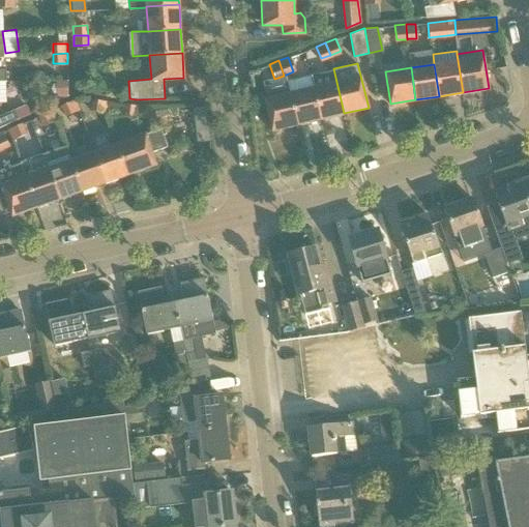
[(344,113),(336,82),(333,68),(311,75),(313,87),(321,118),(344,113)]
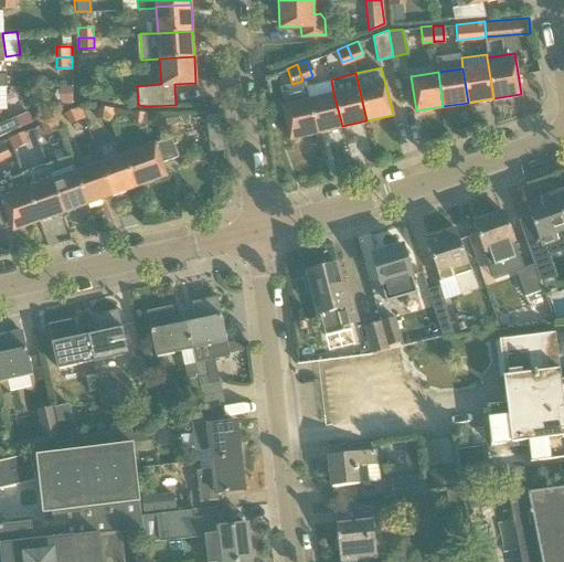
[(317,133),(342,126),(333,93),(309,98),(317,133)]
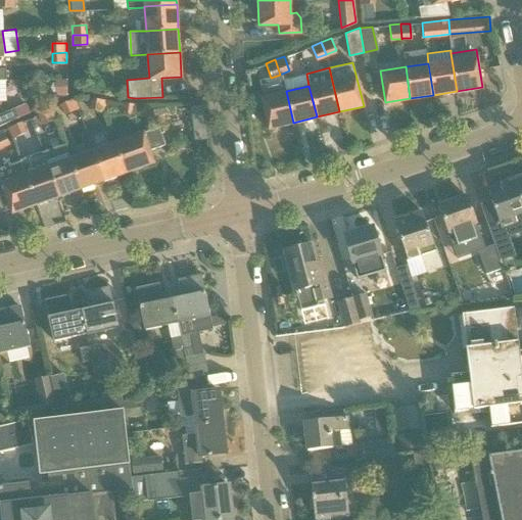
[(264,96),(261,97),(269,129),(293,123),(286,91),(264,96)]
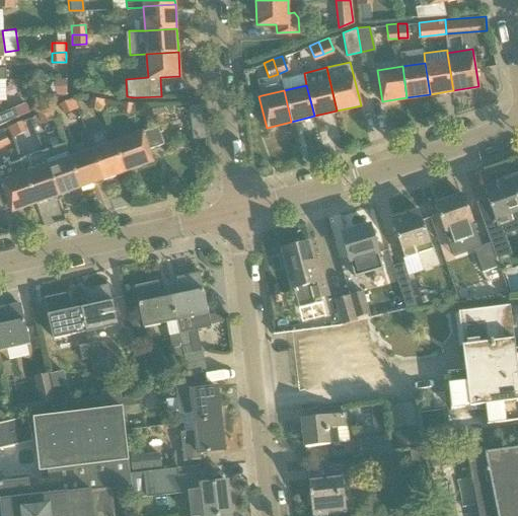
[(91,95),(88,107),(103,111),(106,97),(91,95)]
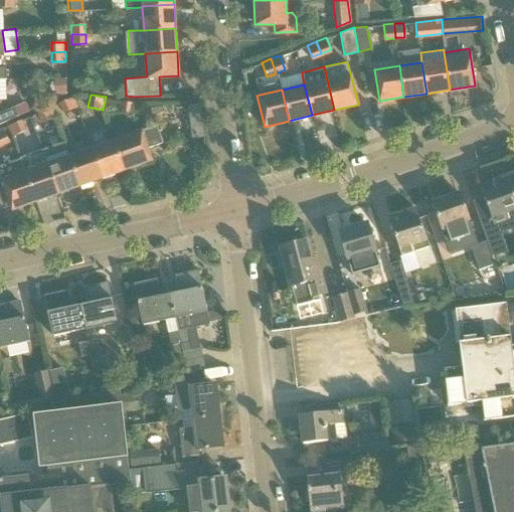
[(57,104),(62,113),(76,106),(71,96),(57,104)]
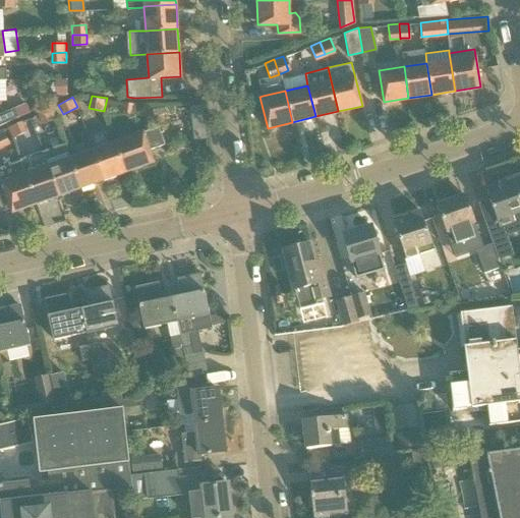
[(132,114),(134,103),(118,101),(117,112),(132,114)]
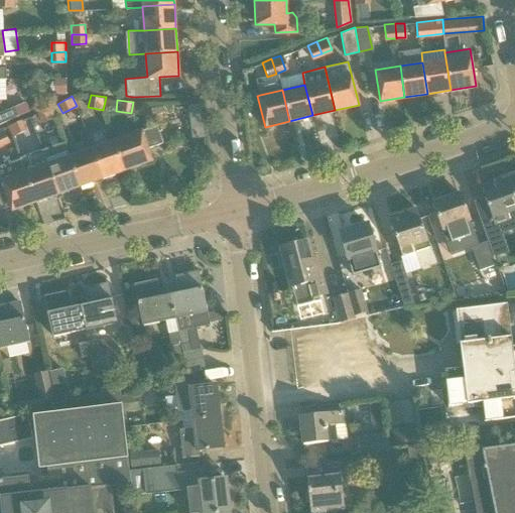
[(22,102),(14,105),(18,114),(26,111),(22,102)]
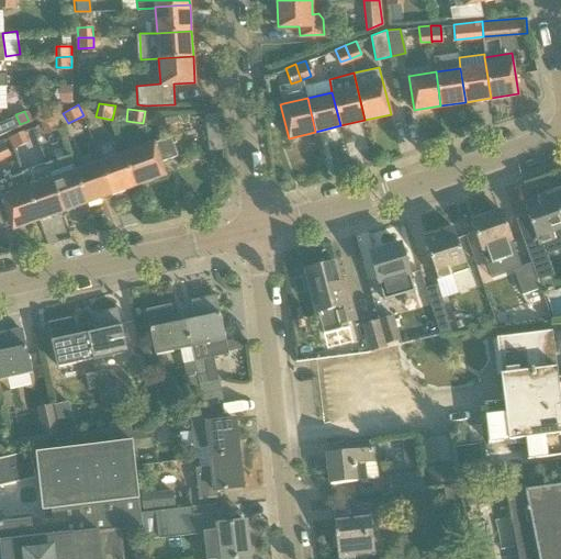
[(208,112),(206,145),(220,145),(221,112),(208,112)]
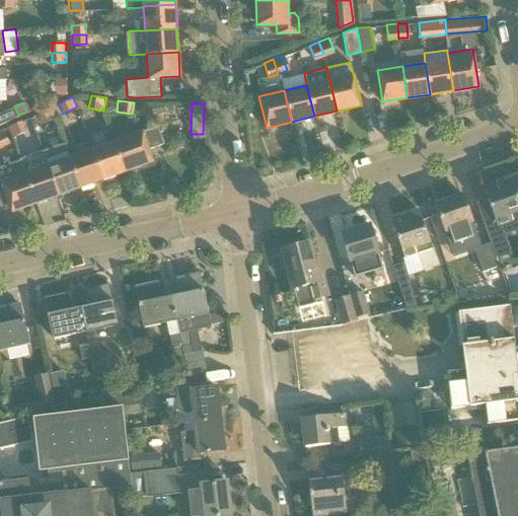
[(0,124),(18,115),(14,105),(0,113),(0,124)]
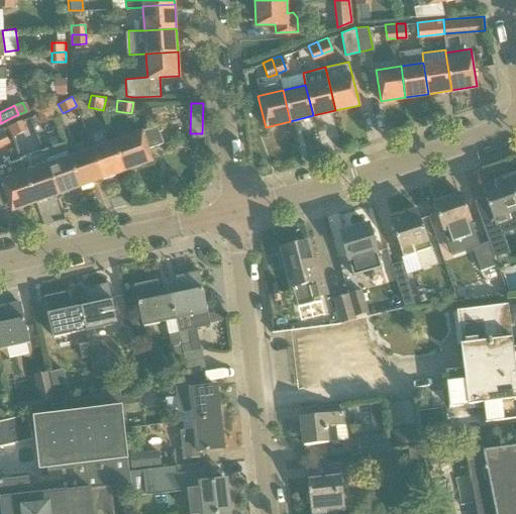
[(36,112),(41,123),(56,116),(50,106),(36,112)]
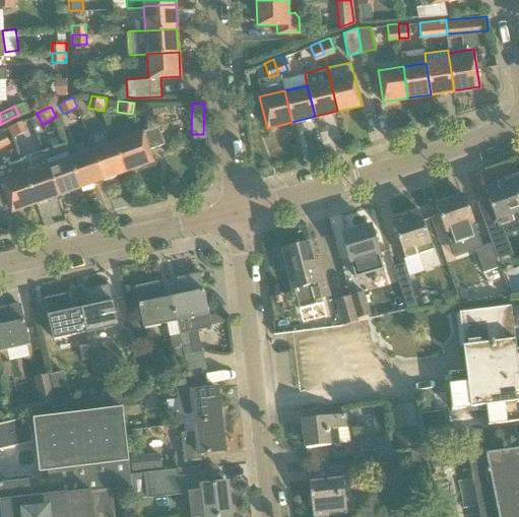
[(12,136),(25,130),(21,121),(8,127),(11,132),(12,136)]
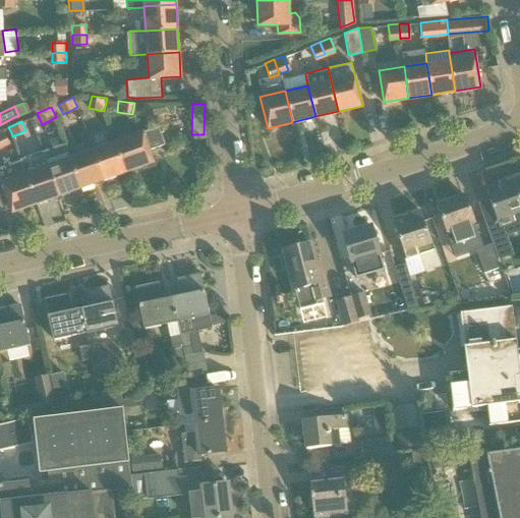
[(142,130),(115,140),(126,171),(154,161),(149,147),(161,142),(163,141),(158,126),(156,126),(142,130)]
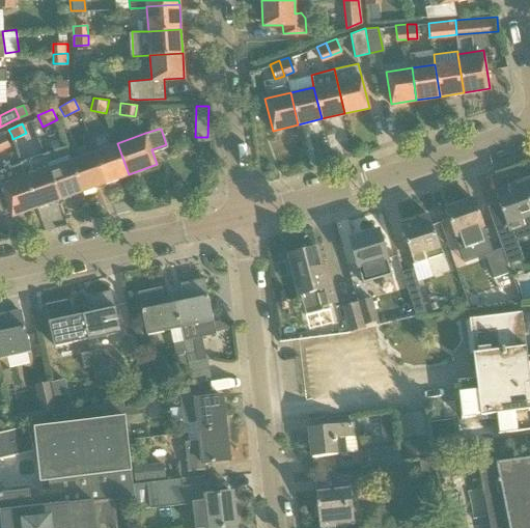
[(5,137),(3,132),(0,133),(0,149),(9,145),(5,137)]
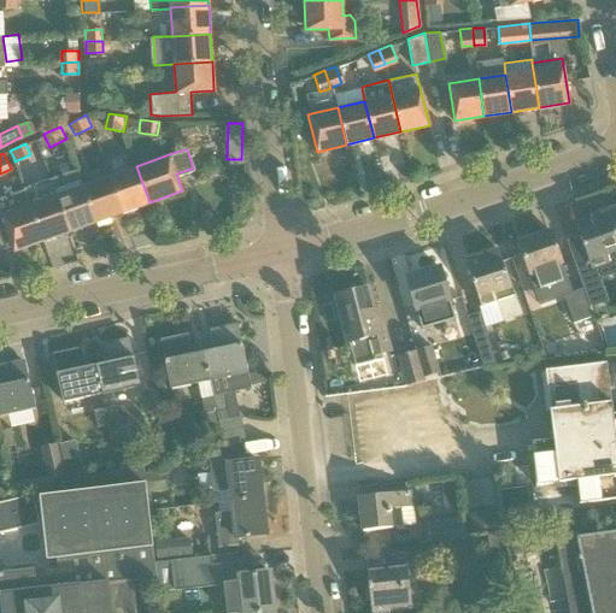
[(123,211),(150,202),(136,166),(110,176),(123,211)]
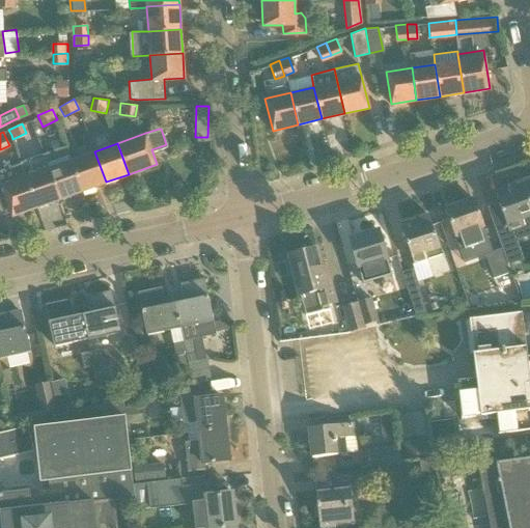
[(83,190),(73,159),(66,144),(44,153),(49,167),(60,198),(83,190)]
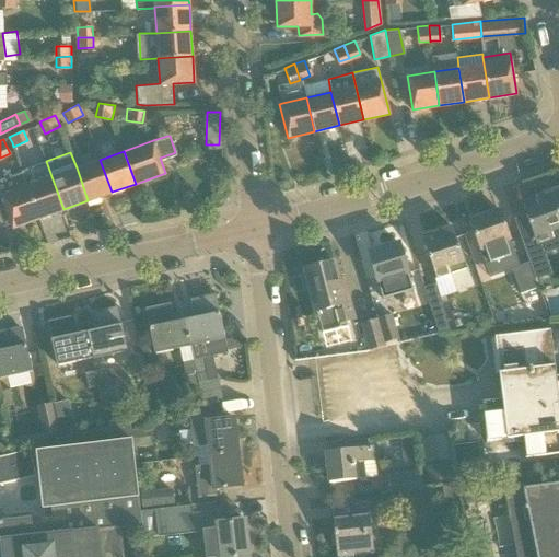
[(88,200),(112,192),(100,160),(77,167),(88,200)]
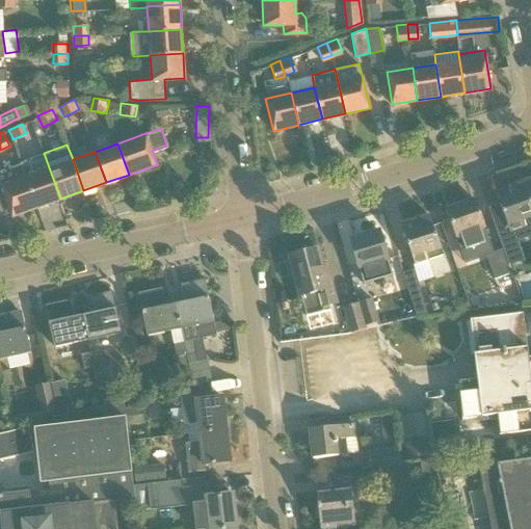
[(37,207),(60,199),(49,167),(44,153),(21,161),(26,176),(37,207)]
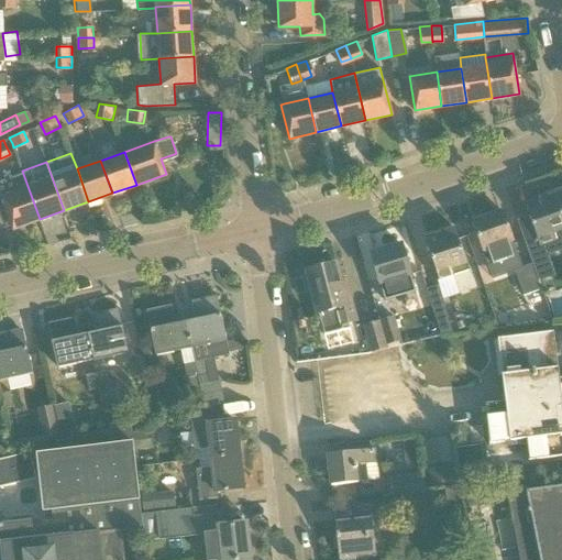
[(13,228),(40,219),(28,186),(22,171),(21,171),(22,172),(0,179),(0,228),(11,223),(13,228)]
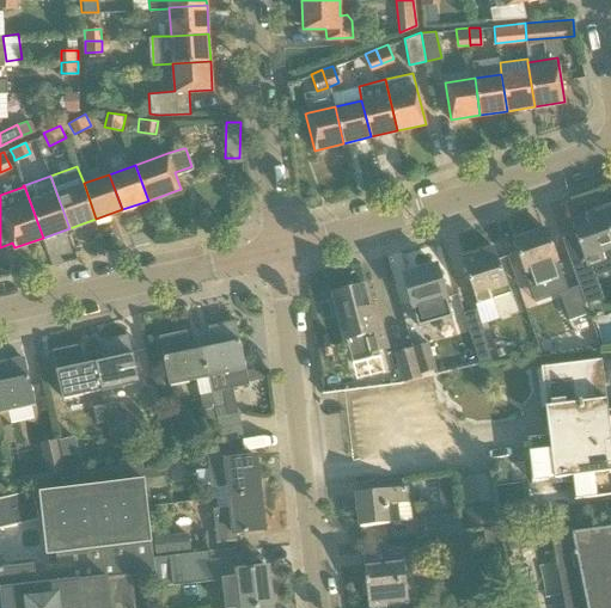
[(579,243),(564,247),(575,275),(593,269),(610,262),(610,233),(603,208),(585,214),(570,219),(574,229),(575,233),(579,243)]
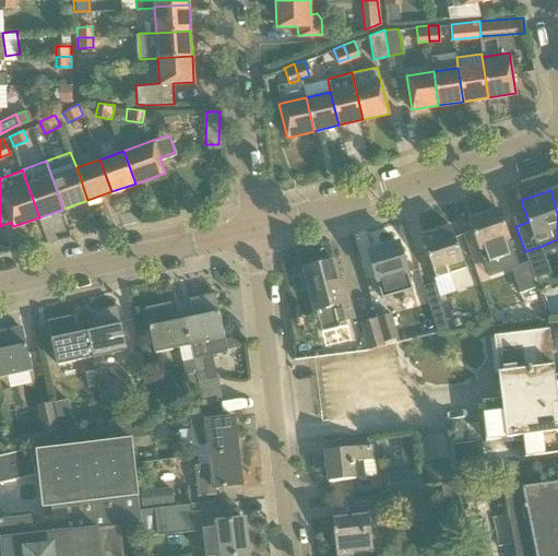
[(484,262),(513,252),(498,208),(470,219),(479,248),(484,262)]
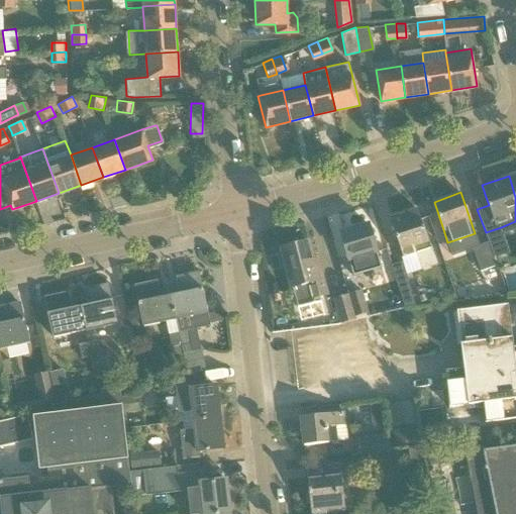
[(402,255),(429,246),(417,208),(389,217),(402,255)]
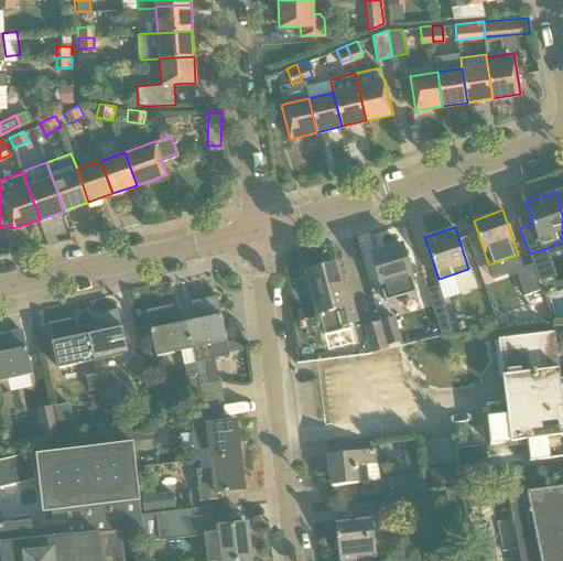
[(415,289),(411,272),(402,244),(371,254),(380,282),(386,298),(415,289)]
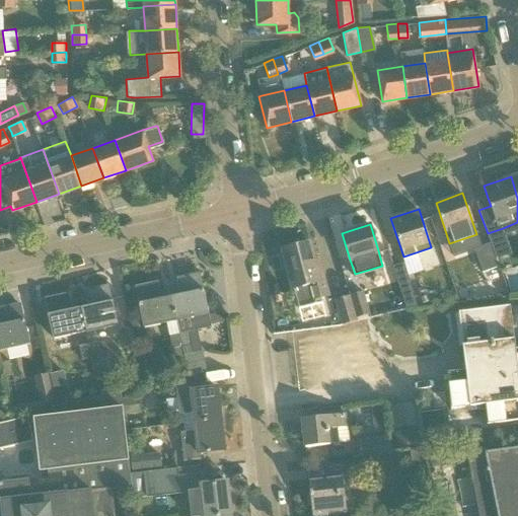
[(320,265),(315,266),(309,241),(283,248),(298,306),(316,302),(316,301),(321,300),(320,295),(327,294),(320,265)]
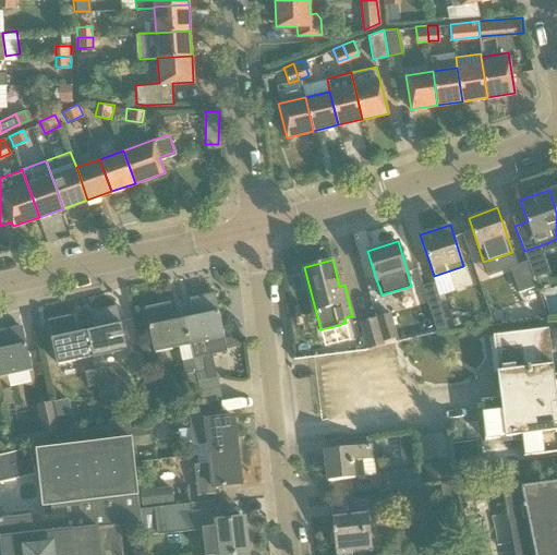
[(533,277),(528,260),(517,264),(510,266),(519,291),(536,285),(533,277)]
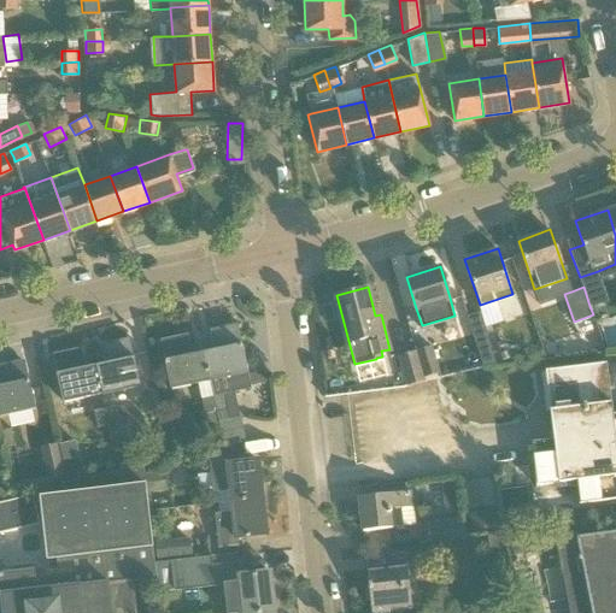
[(480,311),(467,314),(482,364),(496,363),(480,311)]
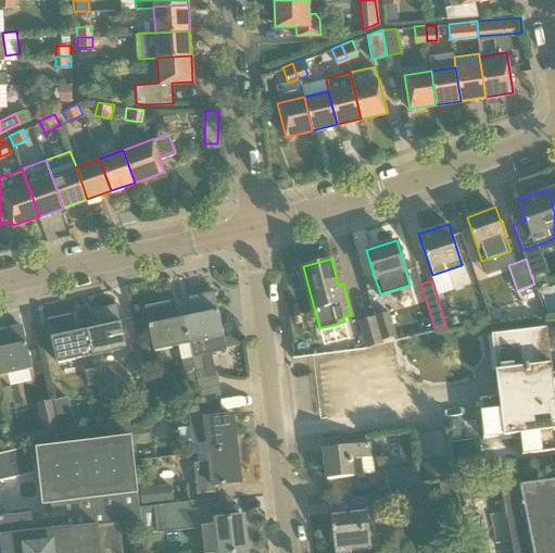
[(191,315),(184,317),(188,341),(191,356),(197,379),(198,384),(201,401),(221,397),(217,375),(207,377),(203,351),(212,349),(226,347),(223,336),(217,309),(213,292),(189,298),(191,315)]
